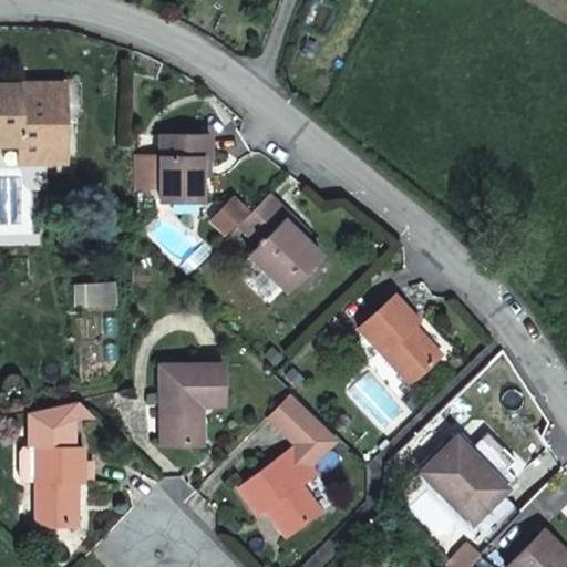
[(0,83),(0,156),(16,156),(16,163),(41,162),(41,143),(60,143),(60,117),(50,117),(50,83),(28,83),(27,90),(16,90),(16,83),(0,83)]
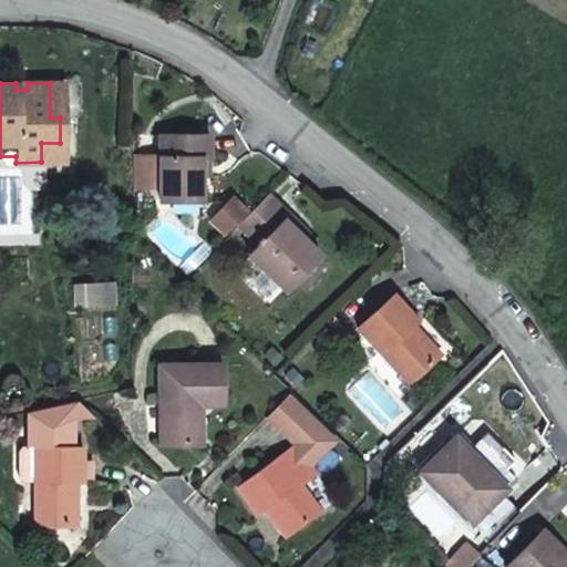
[(60,83),(50,83),(50,117),(60,117),(60,83)]
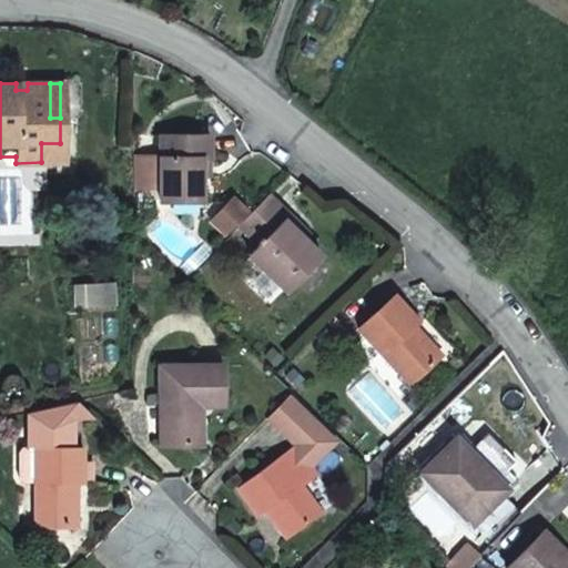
[(160,154),(134,154),(133,188),(160,188),(161,202),(203,202),(204,178),(203,159),(211,159),(211,135),(160,135),(160,154)]
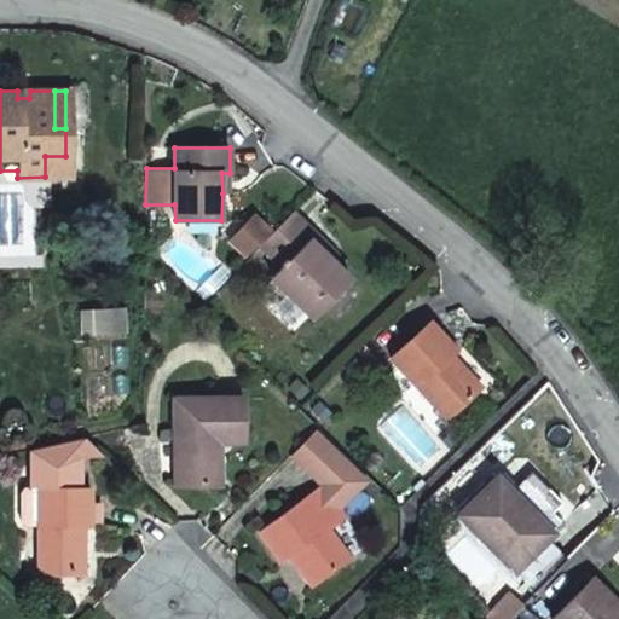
[(45,156),(45,177),(67,175),(65,156),(45,156)]
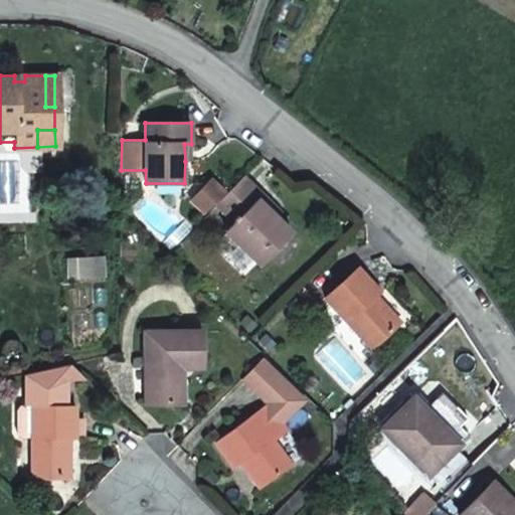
[(274,206),(243,176),(217,203),(235,220),(225,230),(261,265),(291,233),(275,218),(269,212),(274,206)]
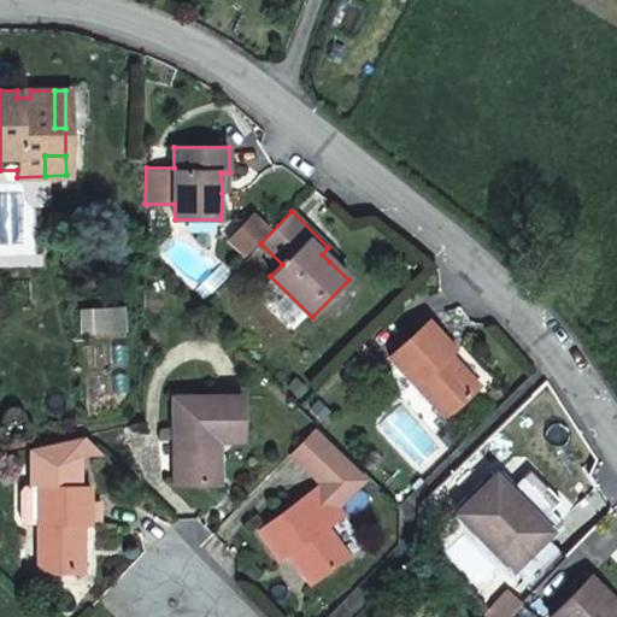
[(322,254),(329,262),(335,254),(328,247),(322,254)]
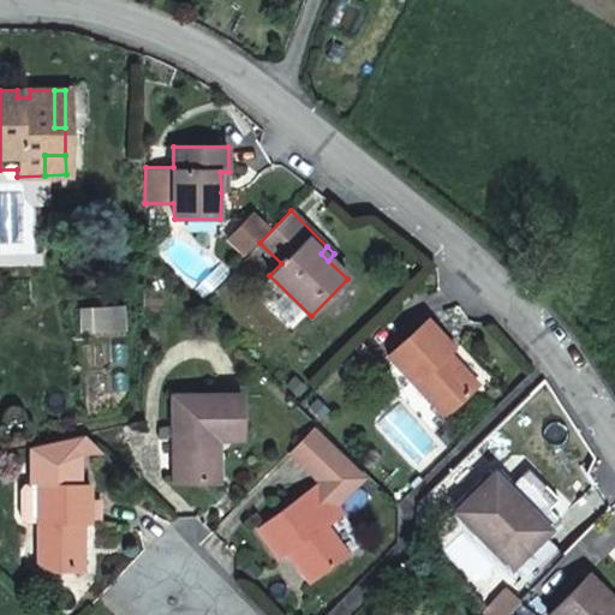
[(475,387),(447,356),(453,350),(427,322),(388,357),(443,416),(475,387)]
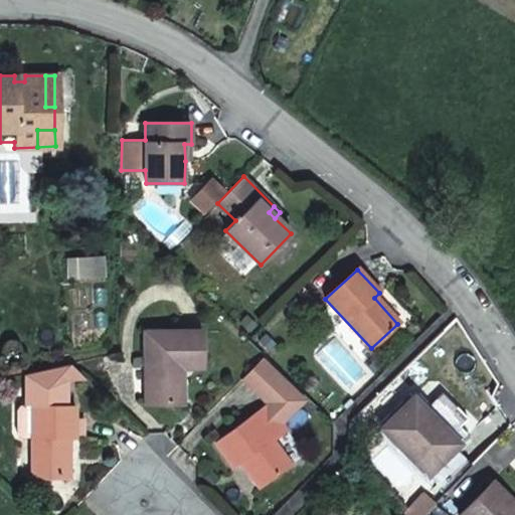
[(181,366),(202,366),(201,332),(145,333),(147,404),(182,403),(181,366)]
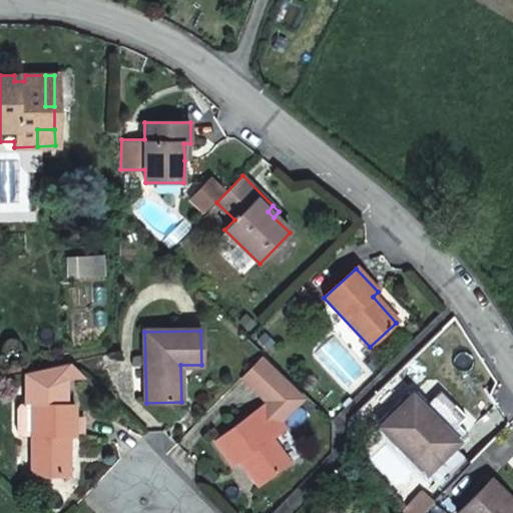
[(290,461),(273,437),(284,428),(279,420),(305,396),(262,355),(241,376),(264,397),(267,395),(270,399),(215,440),(234,466),(243,459),(262,484),(290,461)]
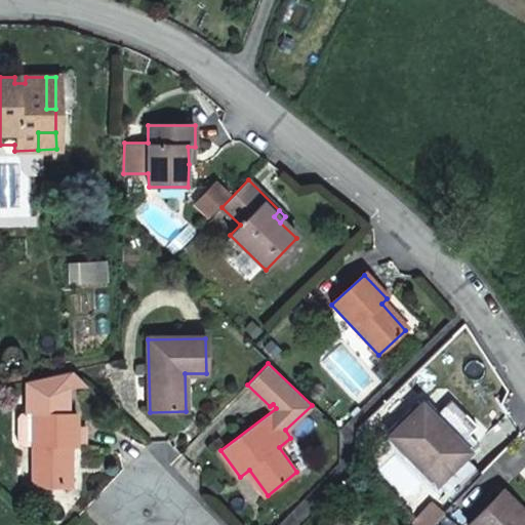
[(71,371),(27,381),(27,388),(69,388),(87,387),(71,371)]
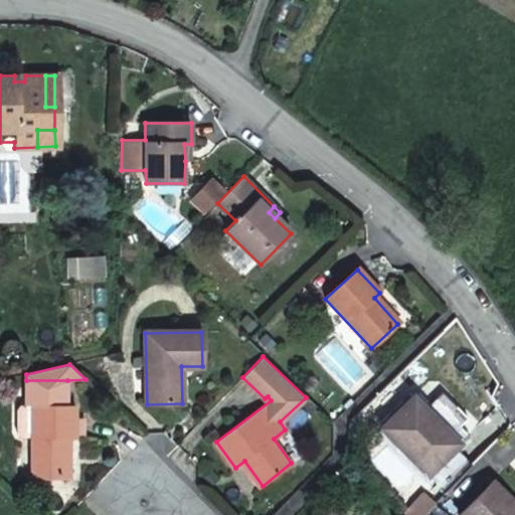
[(67,380),(26,380),(26,406),(21,406),(18,411),(18,434),(21,439),(33,439),(32,476),(67,476),(67,439),(74,439),(73,437),(82,437),(82,420),(73,420),(73,405),(67,405),(67,380)]
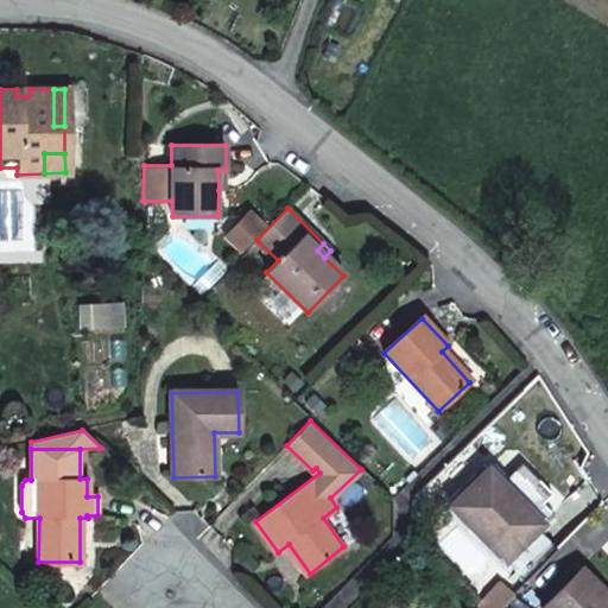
[(513,502),(518,498),(491,469),(453,505),(506,561),(512,555),(539,529),(513,502)]
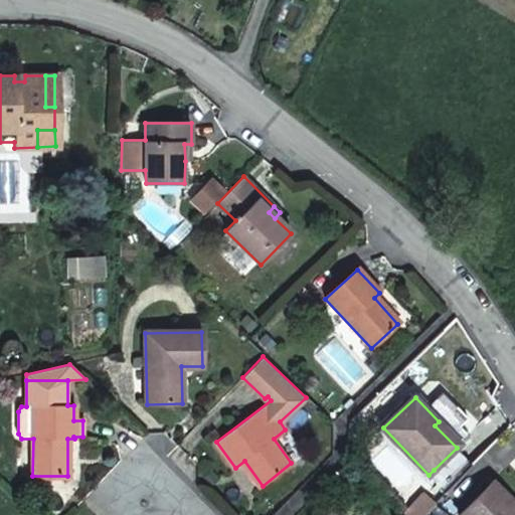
[(461,444),(439,421),(435,425),(457,448),(461,444)]
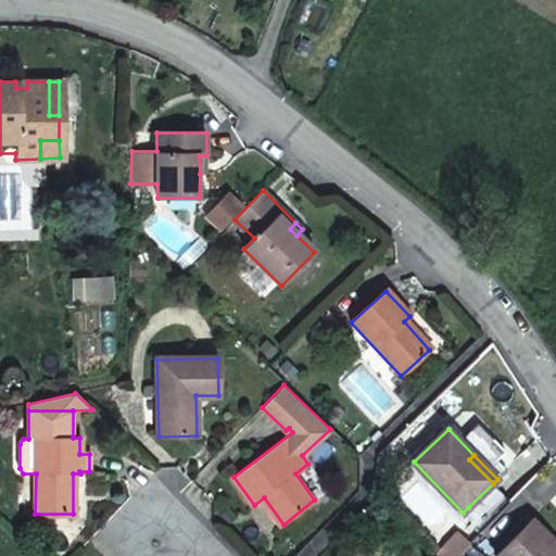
[(497,479),(493,483),(468,507),(477,516),(514,481),(504,472),(497,479)]
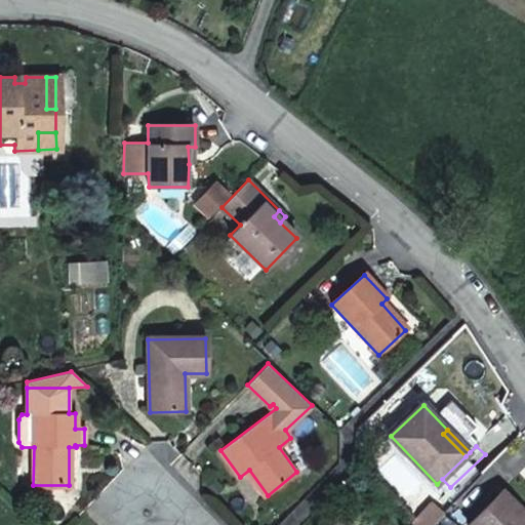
[(524,514),(503,492),(470,524),(524,524),(522,522),(524,519),(524,514)]
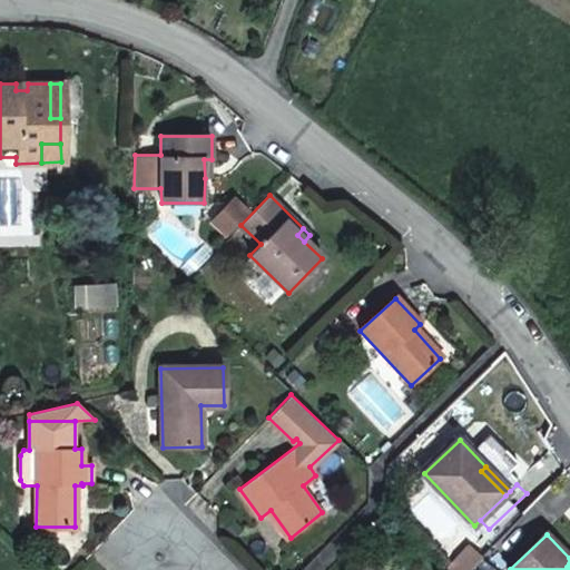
[(469,549),(448,569),(471,569),(481,560),(469,549)]
